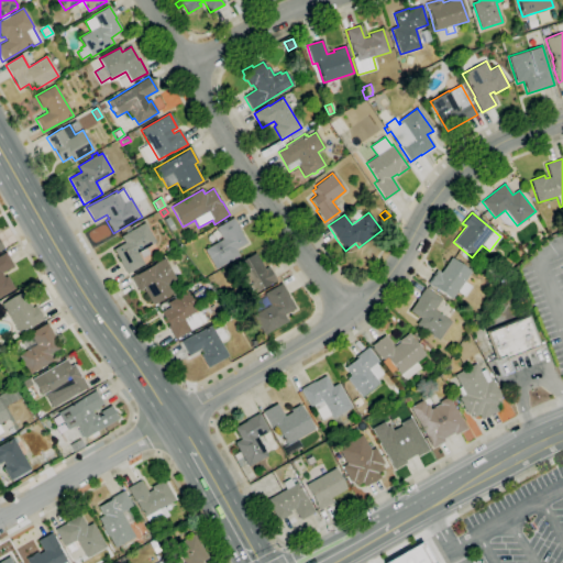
[(170,232),(164,220),(168,217),(175,229),(170,232)]
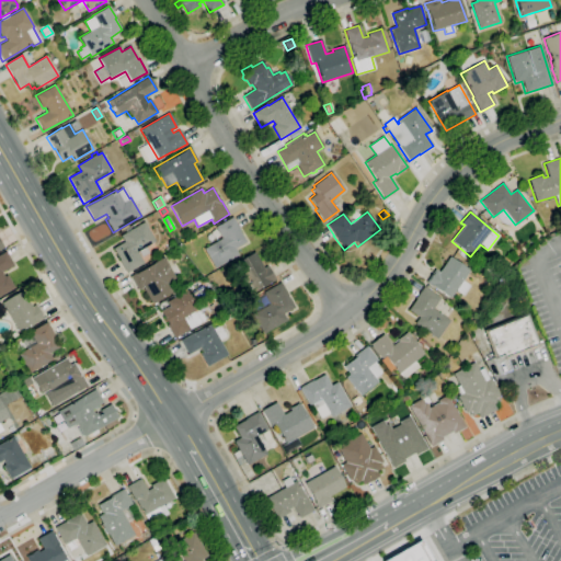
[(215,268),(203,249),(221,238),(215,227),(232,217),(240,230),(240,231),(245,242),(235,249),(238,254),(215,268)]
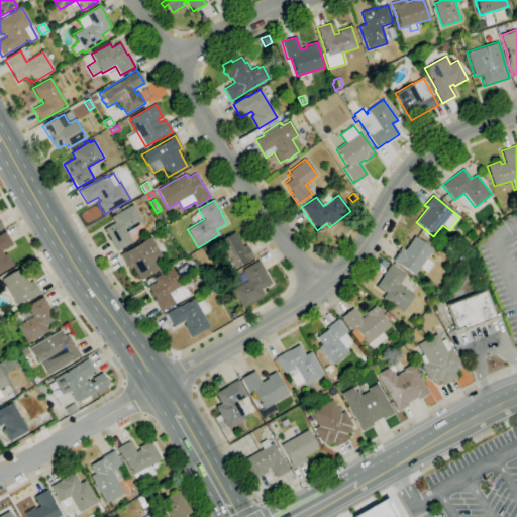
[(116,252),(109,240),(110,239),(103,229),(114,223),(110,217),(115,214),(114,212),(118,209),(120,212),(132,204),(142,222),(134,227),(137,233),(130,237),(127,231),(126,232),(132,242),(116,252)]
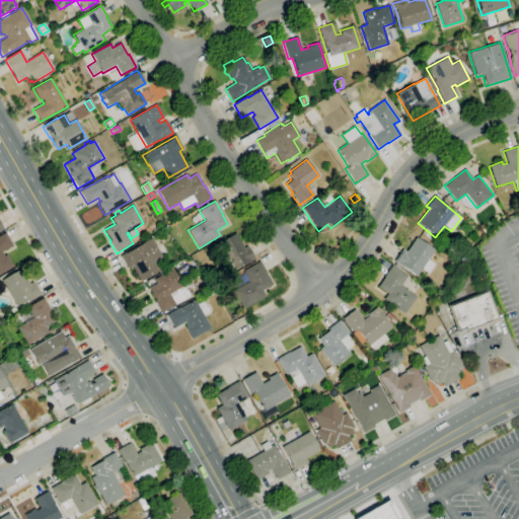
[(0,274),(0,235),(5,233),(12,245),(2,251),(4,255),(6,254),(13,267),(0,274)]
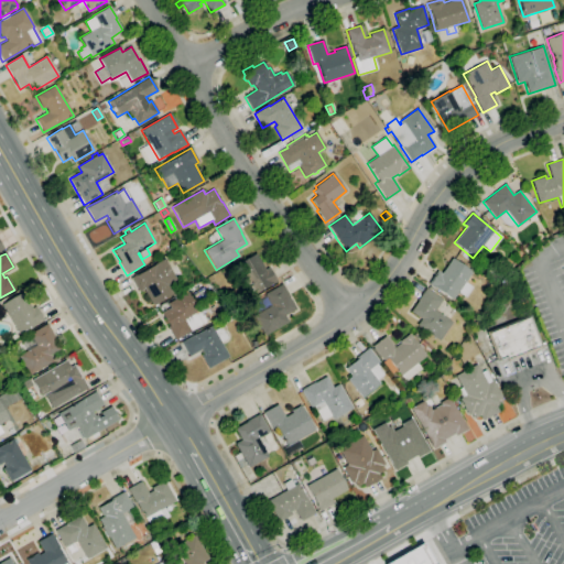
[(252,295),(247,285),(241,289),(237,280),(242,277),(235,264),(256,253),(264,270),(269,267),(277,281),(252,295)]
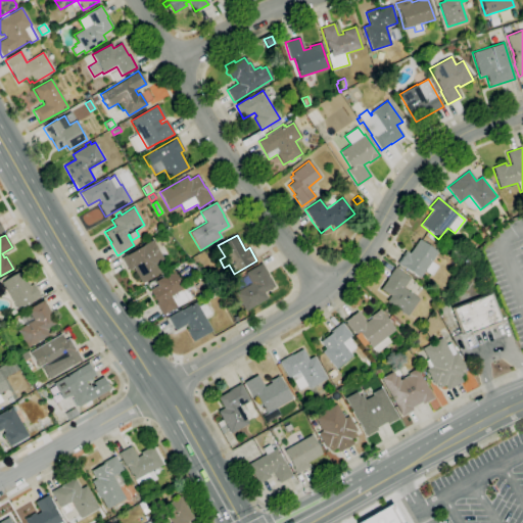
[(420,278),(403,267),(402,268),(396,264),(405,251),(410,254),(419,239),(437,251),(431,262),(438,267),(431,276),(424,271),(420,278)]
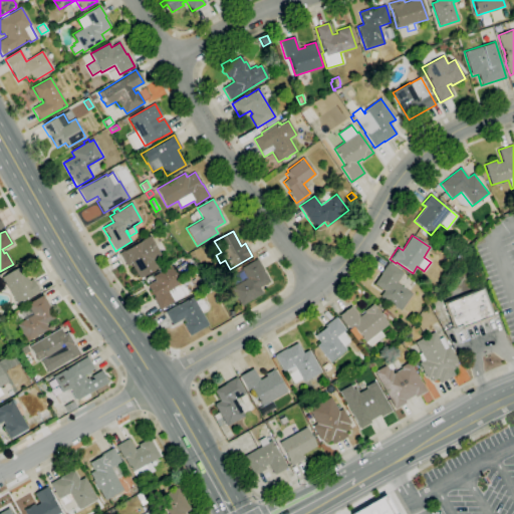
[(139,279),(131,264),(126,266),(119,253),(150,236),(162,257),(156,260),(160,267),(139,279)]
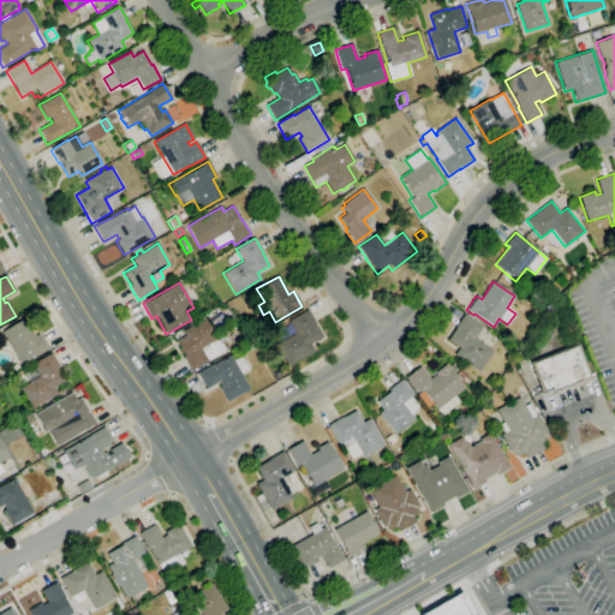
[(287,366),(275,345),(288,338),(281,324),(308,310),(322,338),(310,344),(315,352),(287,366)]
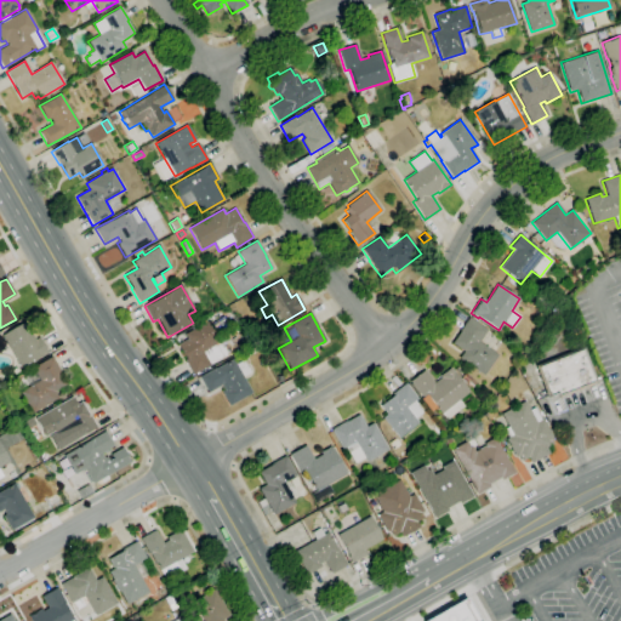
[(217,332),(211,323),(223,317),(228,326),(217,332)]
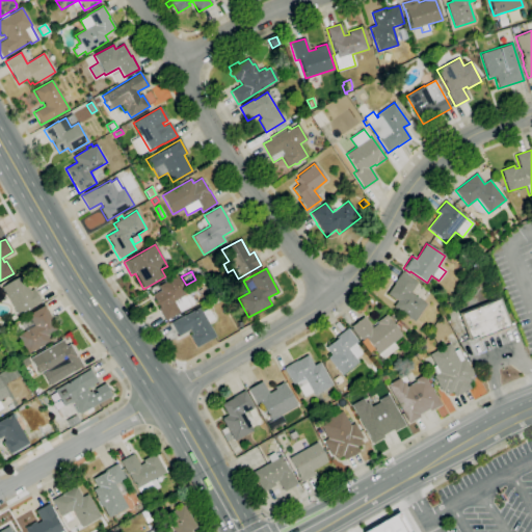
[(414,322),(392,307),(396,300),(387,293),(401,271),(417,283),(409,292),(426,304),(414,322)]
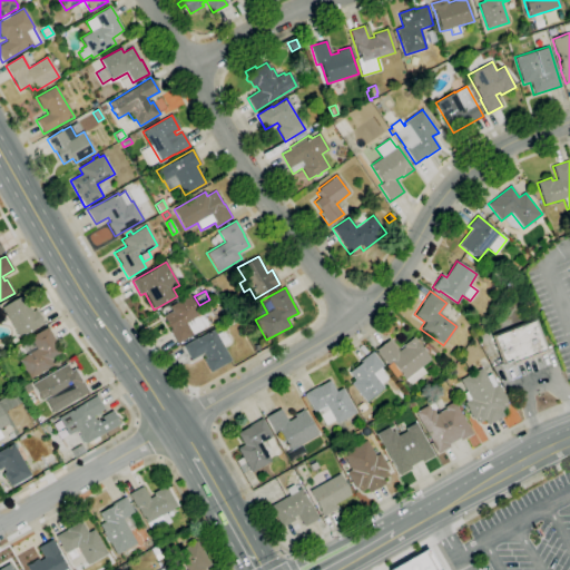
[(177,344),(169,331),(170,328),(163,316),(172,311),(169,307),(176,303),(175,301),(184,295),(185,297),(189,294),(200,313),(208,324),(177,344)]
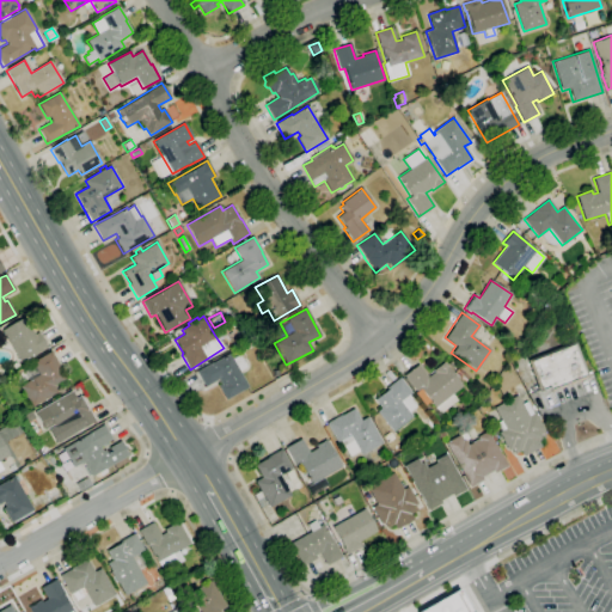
[(20,363),(1,330),(24,317),(35,335),(38,332),(47,348),(41,352),(20,363)]
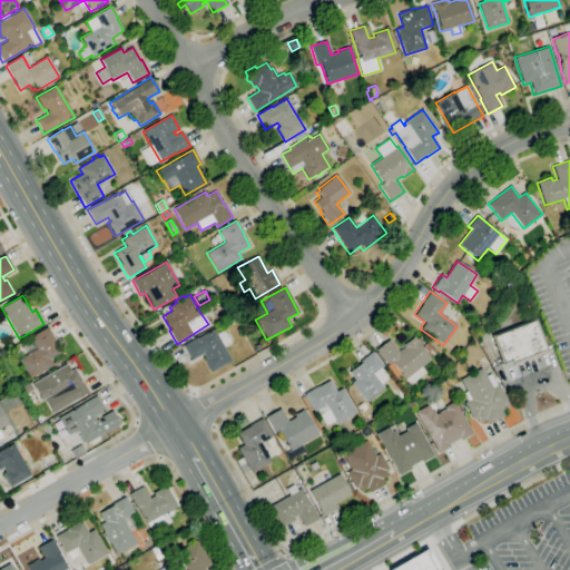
[(229,325),(226,321),(232,316),(235,321),(229,325)]
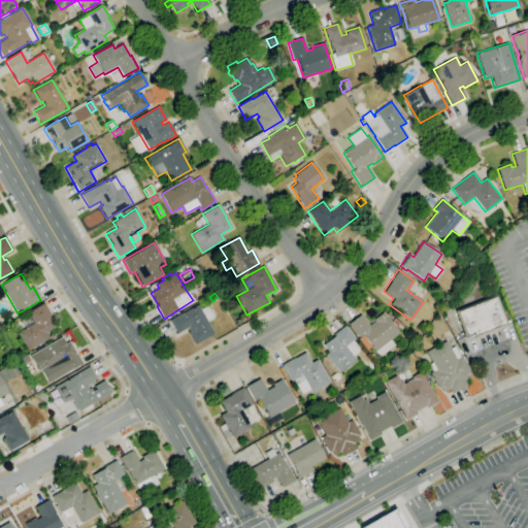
[(466,337),(457,311),(494,297),(504,325),(473,336),(473,334),(466,337)]
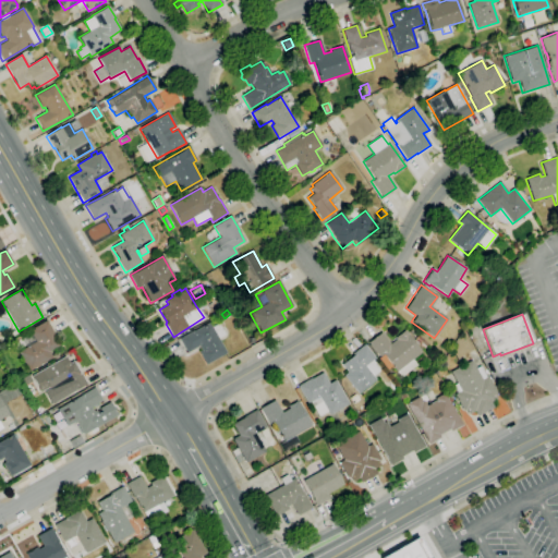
[(28,372),(16,352),(27,346),(23,337),(31,334),(28,330),(46,320),(60,346),(49,352),(52,359),(28,372)]
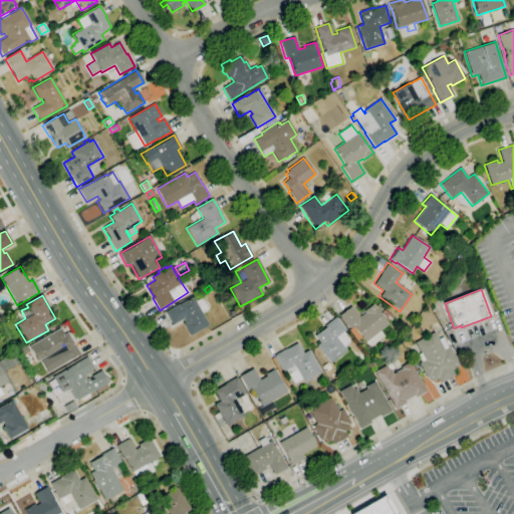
[(189,335),(183,324),(185,322),(183,318),(173,324),(165,312),(178,304),(178,305),(192,297),(195,302),(201,298),(207,308),(200,312),(208,324),(189,335)]
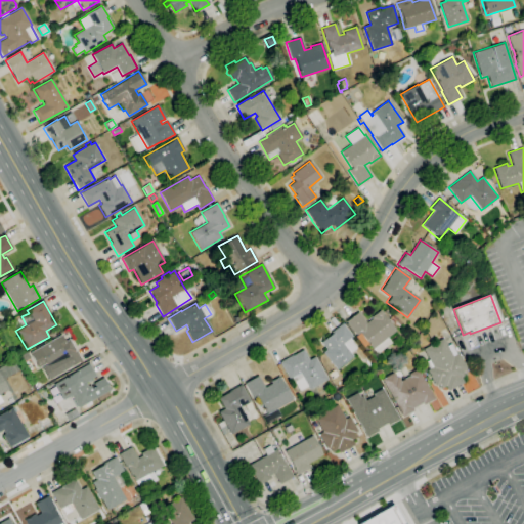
[(396,331),(387,338),(391,343),(378,353),(383,359),(379,362),(373,354),(375,352),(373,349),(372,349),(370,348),(368,351),(365,347),(363,349),(355,338),(356,336),(345,321),(357,312),(365,323),(370,318),(369,317),(380,309),(396,331)]
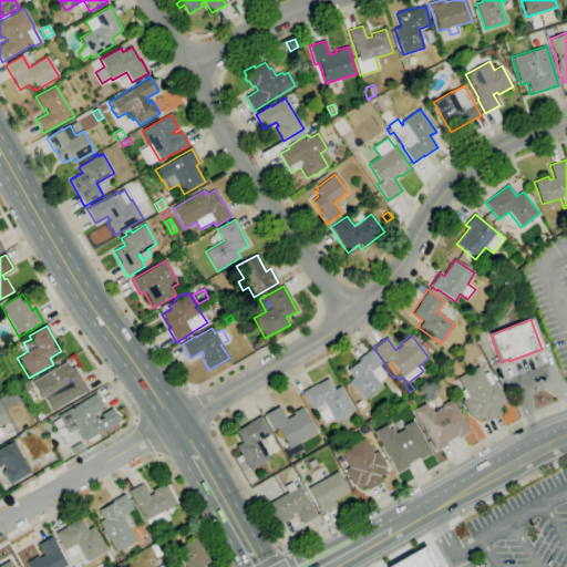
[(420,346),(424,341),(430,346),(434,350),(430,354),(426,350),(425,351),(420,346)]
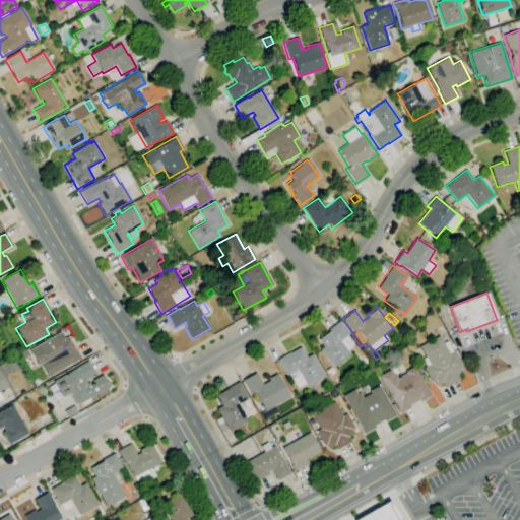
[(333,368),(320,349),(324,346),(318,339),(329,331),(328,329),(339,321),(349,334),(347,336),(349,338),(348,339),(353,345),(347,350),(350,354),(333,368)]
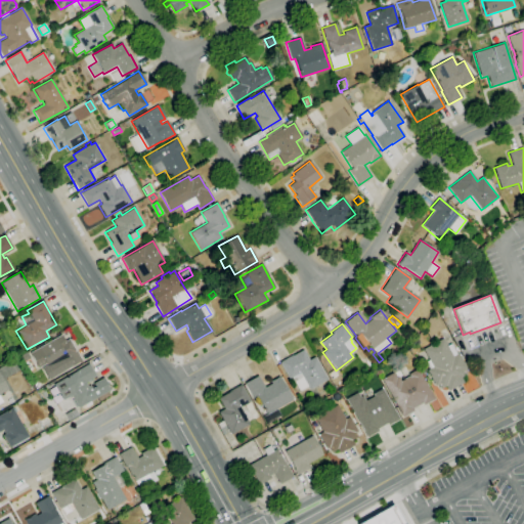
[(48,380),(41,367),(46,364),(45,363),(38,368),(29,353),(60,335),(64,342),(69,339),(74,349),(81,360),(48,380)]
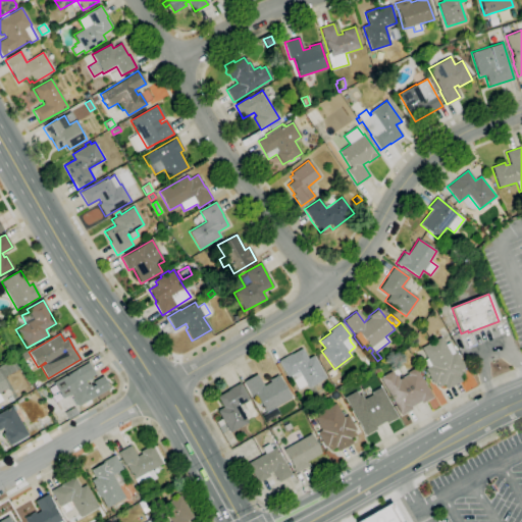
[(446,389),(444,384),(437,387),(434,383),(432,384),(424,369),(427,368),(423,361),(426,359),(420,348),(440,337),(445,345),(449,343),(454,353),(457,352),(465,367),(462,368),(465,373),(459,376),(461,381),(446,389)]
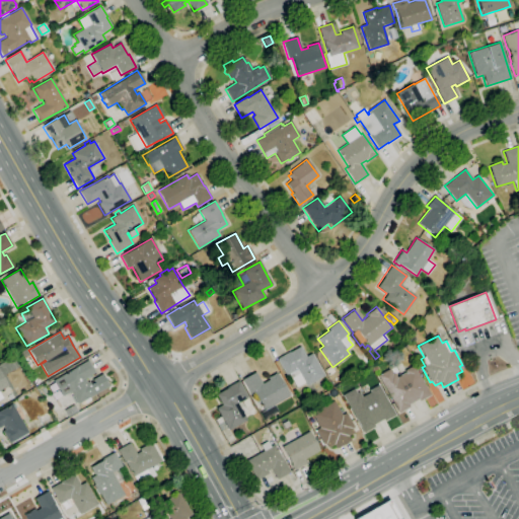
[(296,387),(288,374),(286,375),(277,359),(289,352),(300,346),(305,357),(311,353),(324,376),(306,386),(304,382),(296,387)]
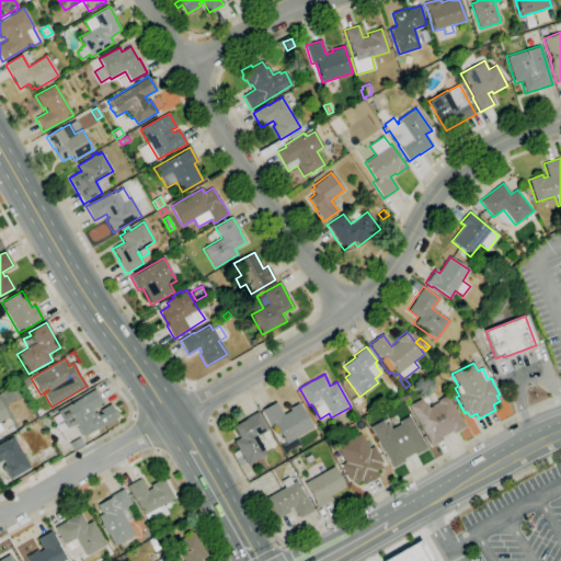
[(88,439),(86,436),(83,437),(76,425),(73,426),(72,425),(67,428),(57,412),(94,390),(102,402),(91,409),(93,414),(95,412),(98,415),(101,413),(100,411),(110,404),(117,416),(98,428),(100,433),(88,439)]
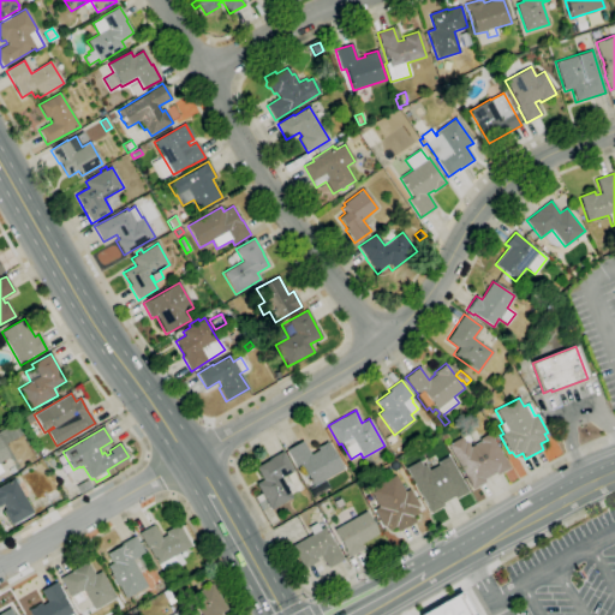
[(442,442),(439,436),(443,433),(448,440),(442,442)]
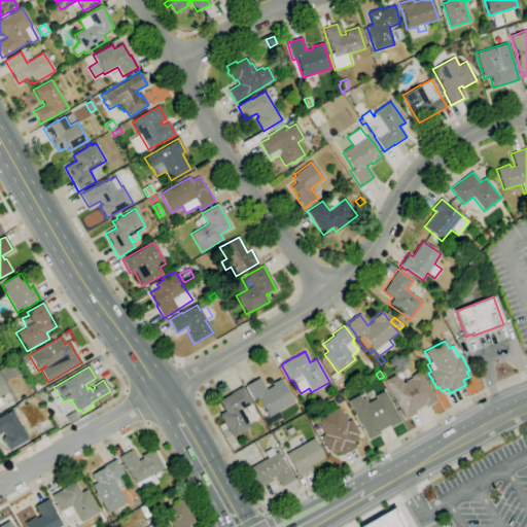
[(405,420),(383,381),(396,373),(402,383),(411,378),(410,376),(419,371),(436,401),(425,408),(424,406),(414,411),(415,413),(405,420)]
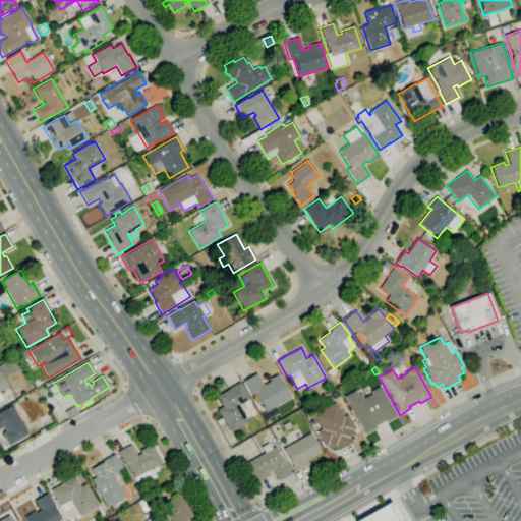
[(331,377),(327,371),(331,367),(335,372),(331,377)]
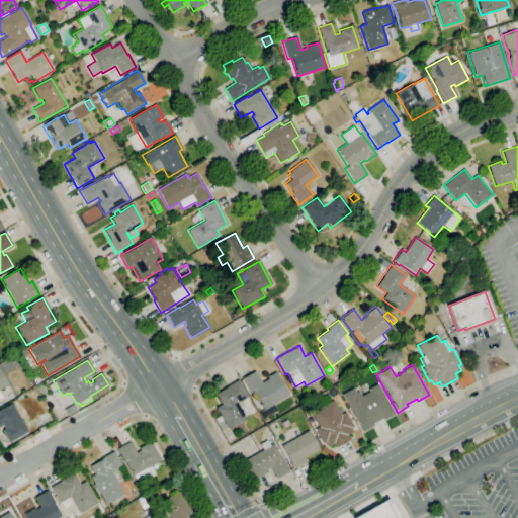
[(263,419),(259,412),(263,410),(253,393),(250,395),(241,378),(255,371),(261,382),(267,379),(266,377),(276,371),(289,396),(273,405),(277,412),(263,419)]
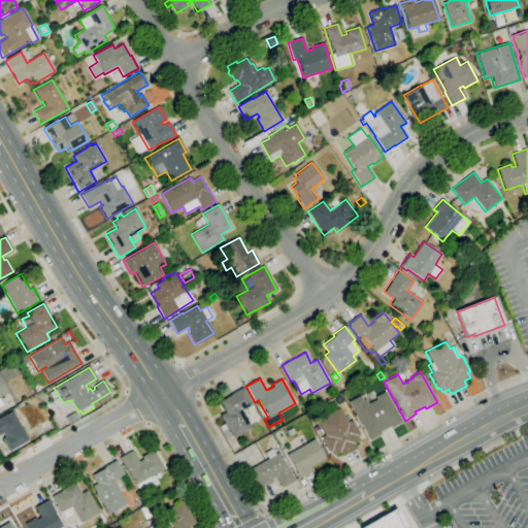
[(232,437),(219,416),(225,411),(219,402),(231,395),(231,394),(242,388),(252,404),(241,410),(251,427),(232,437)]
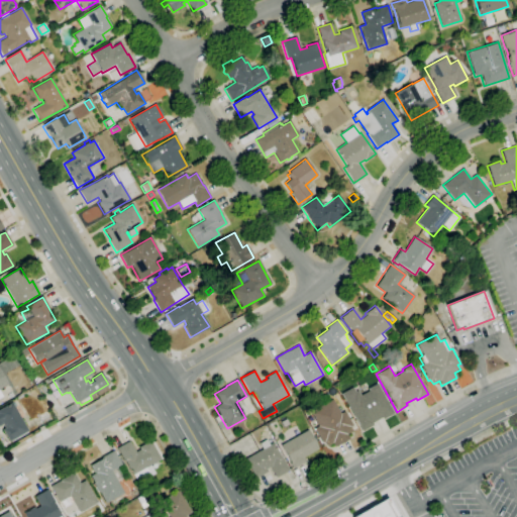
[(362,432),(340,394),(352,387),(354,392),(357,391),(359,395),(368,391),(367,389),(377,384),(393,414),(382,420),(381,417),(372,422),(373,425),(362,432)]
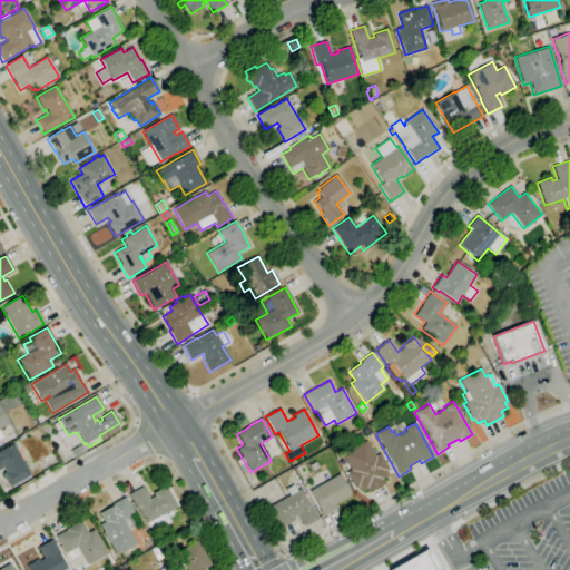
[(369,493),(366,489),(360,492),(356,487),(354,489),(345,473),(350,470),(341,454),(366,440),(375,455),(380,453),(389,469),(385,471),(389,475),(382,479),(385,483),(369,493)]
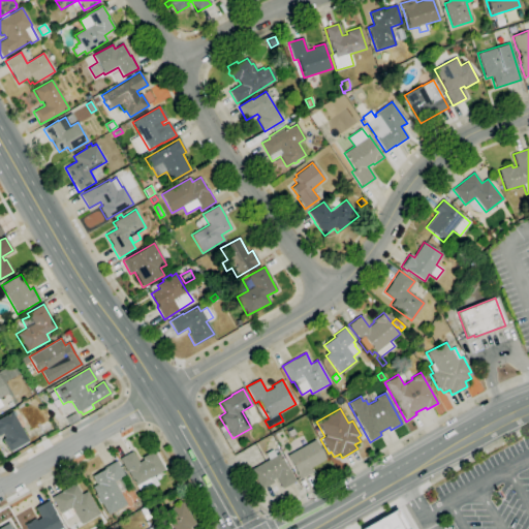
[(9,453),(2,440),(4,438),(2,434),(0,435),(0,418),(11,412),(28,441),(9,453)]
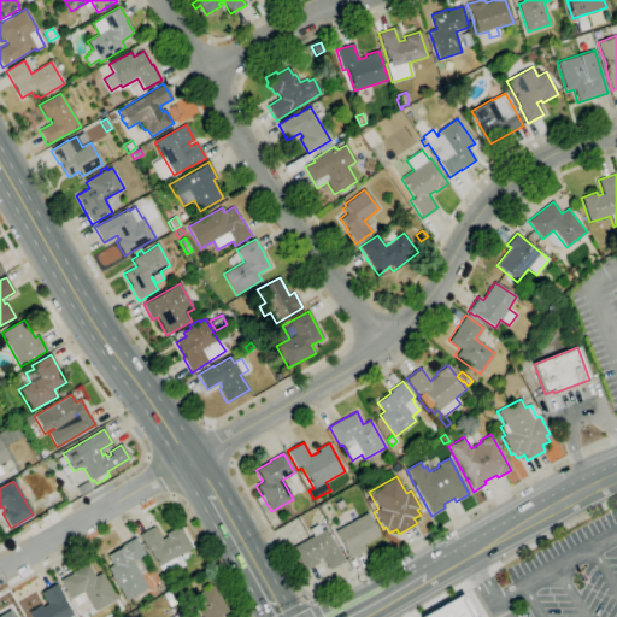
[(80,497),(75,488),(87,481),(92,489),(80,497)]
